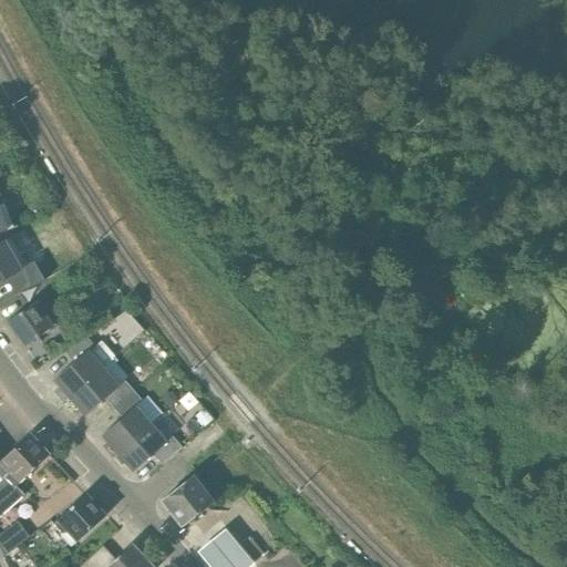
[(37,203),(30,205),(27,210),(28,217),(34,220),(41,218),(44,213),(42,206),(37,203)]
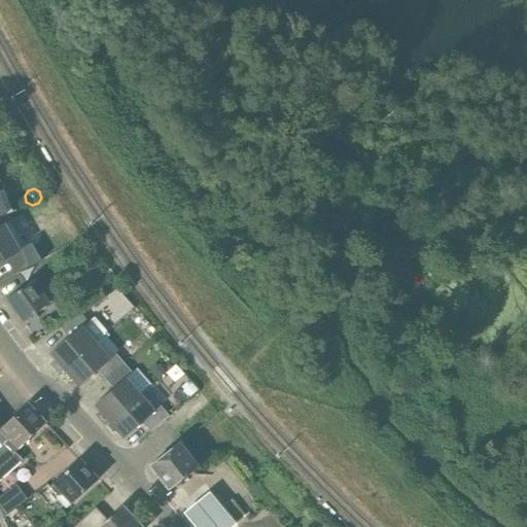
[(14,275),(33,266),(42,261),(31,244),(20,250),(4,223),(0,225),(0,262),(5,259),(14,275)]
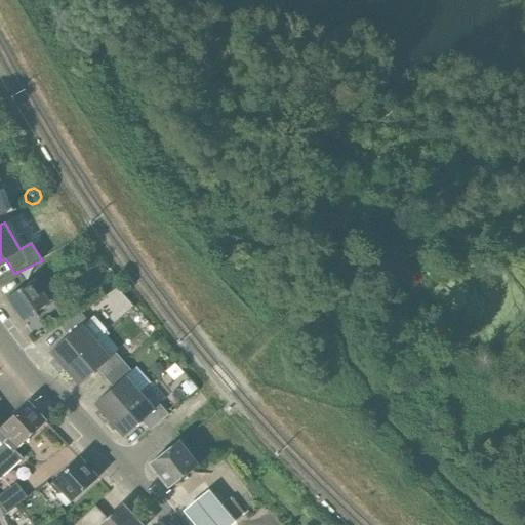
[(23,322),(49,304),(33,280),(6,298),(23,322)]
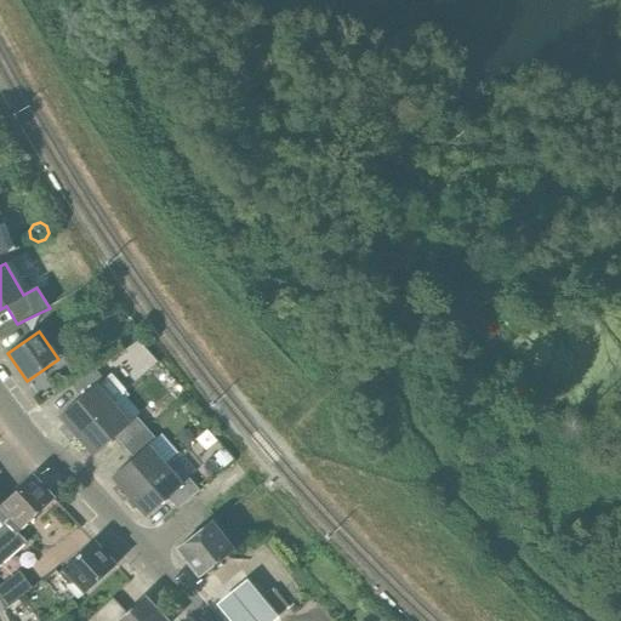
[(66,423),(77,437),(113,404),(96,385),(103,379),(92,366),(70,386),(80,398),(63,412),(69,420),(66,423)]
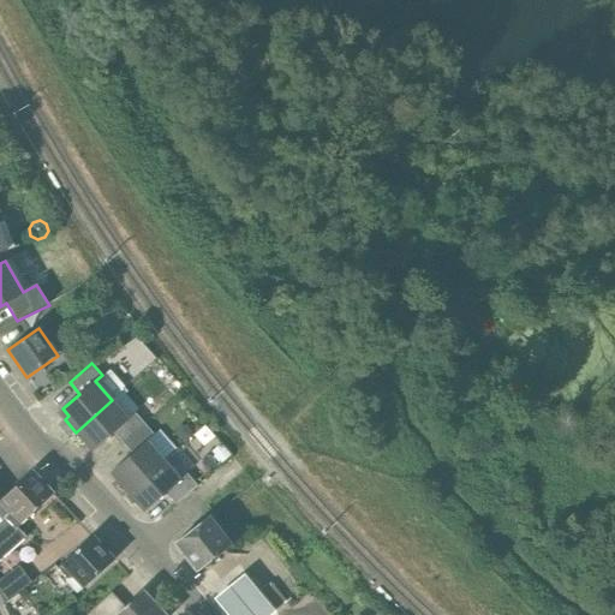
[(66,381),(58,370),(48,376),(57,387),(66,381)]
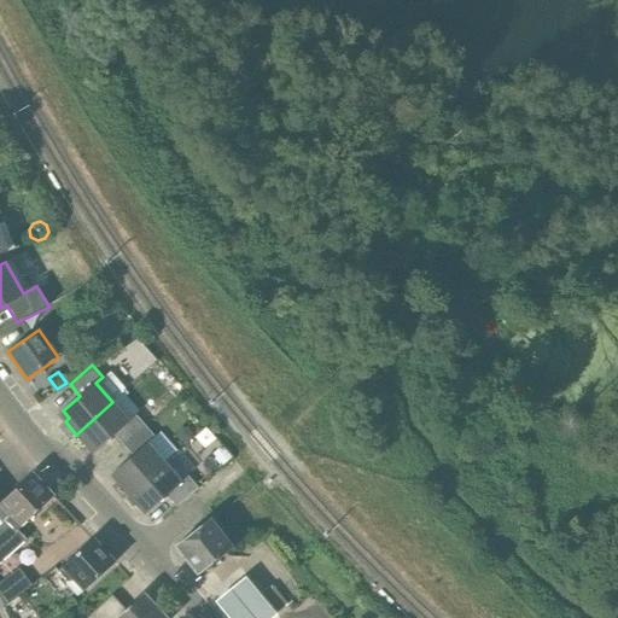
[(115,435),(123,445),(146,426),(135,415),(128,421),(112,402),(76,435),(86,447),(91,443),(97,450),(115,435)]
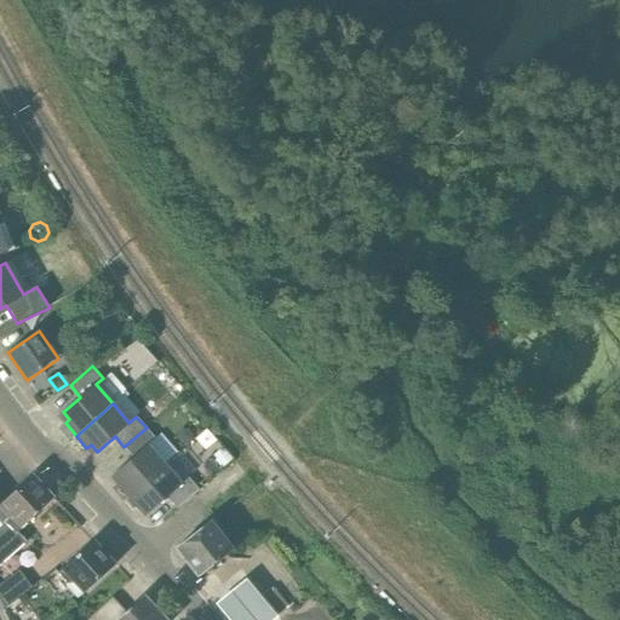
[(118,484),(128,497),(165,465),(148,445),(155,438),(147,428),(124,447),(133,458),(115,474),(122,481),(118,484)]
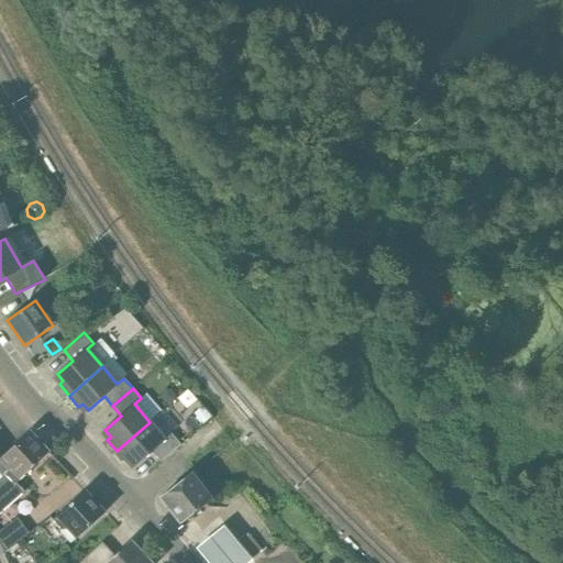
[(211,416),(202,406),(194,414),(203,423),(211,416)]
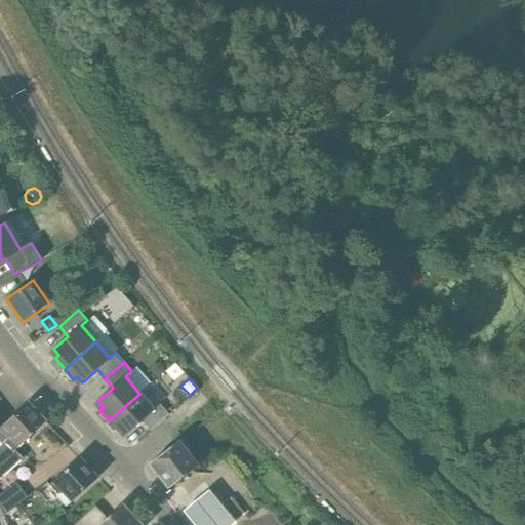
[(139,394),(109,420),(118,431),(121,428),(127,434),(142,421),(150,431),(168,414),(160,404),(154,409),(139,394)]
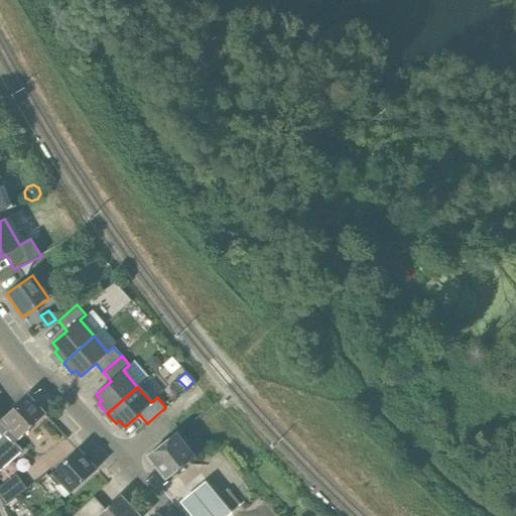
[(4,434),(13,444),(44,415),(26,396),(0,420),(0,424),(7,431),(4,434)]
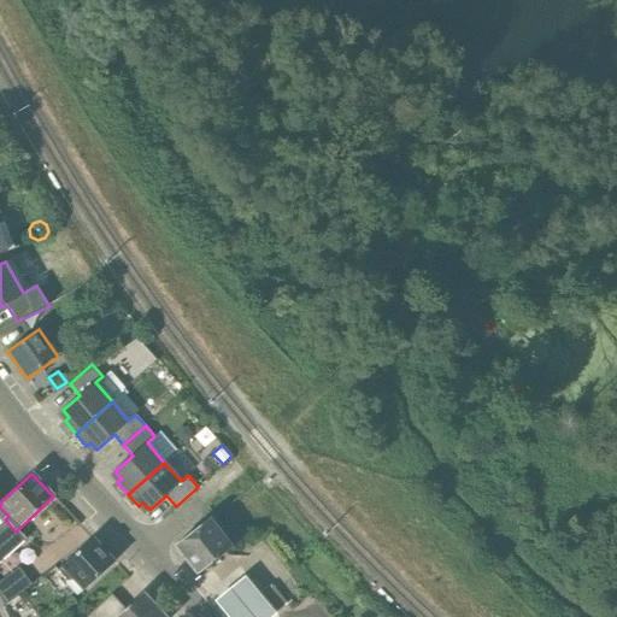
[(231,548),(210,519),(175,546),(198,575),(231,548)]
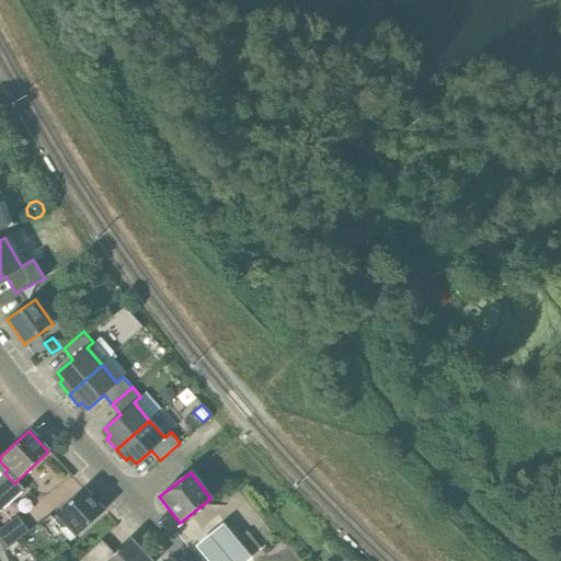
[(65,526),(76,538),(104,511),(84,490),(54,519),(61,528),(65,526)]
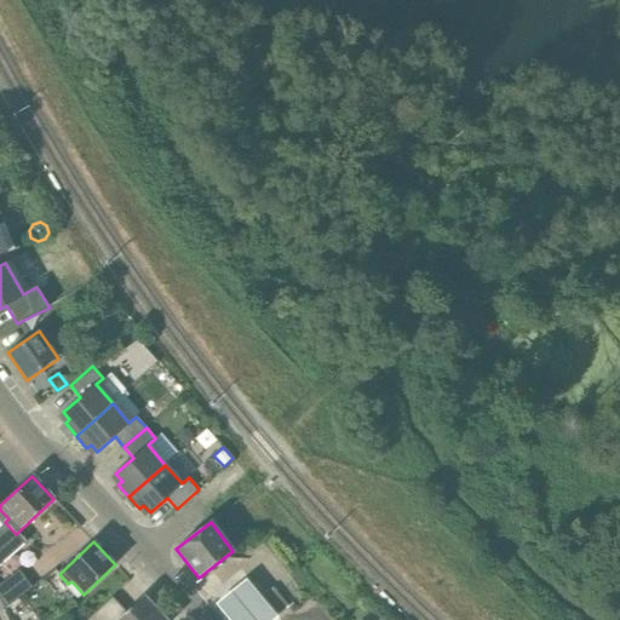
[(13,593),(34,579),(26,567),(5,583),(13,593)]
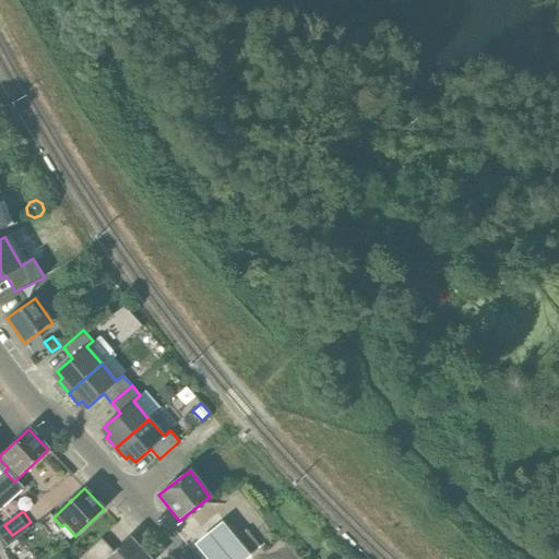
[(224,522),(197,545),(207,558),(244,558),(251,554),(237,537),(224,522)]
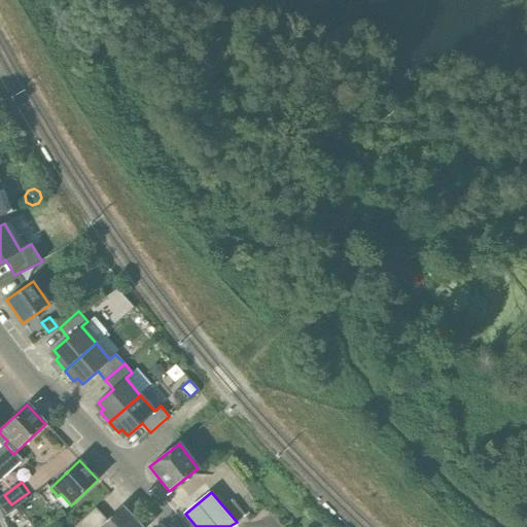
[(237,522),(244,515),(232,499),(223,506),(237,522)]
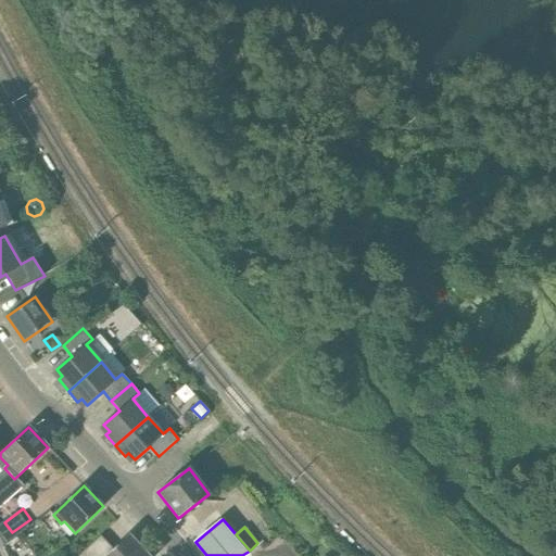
[(149,555),(129,534),(113,548),(100,535),(77,555),(149,555)]
